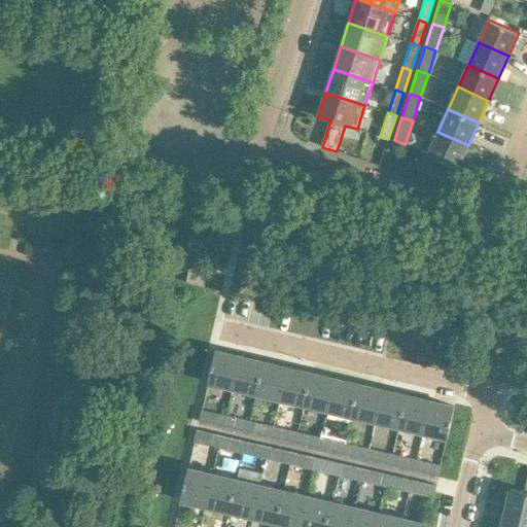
[(458,168),(468,145),(437,132),(428,153),(421,149),(420,150),(413,167),(450,183),(457,168),(458,168)]
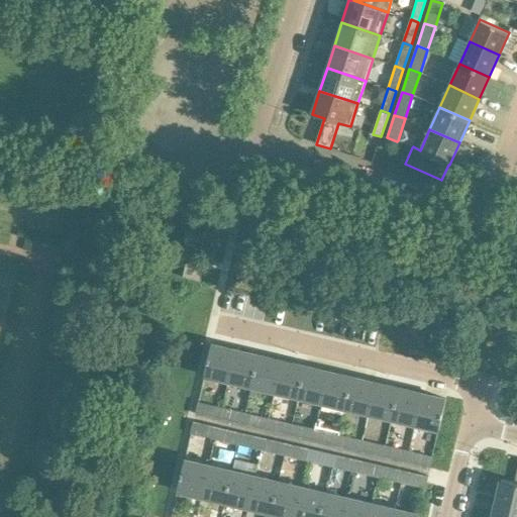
[(201,281),(204,267),(194,265),(187,263),(183,277),(201,281)]
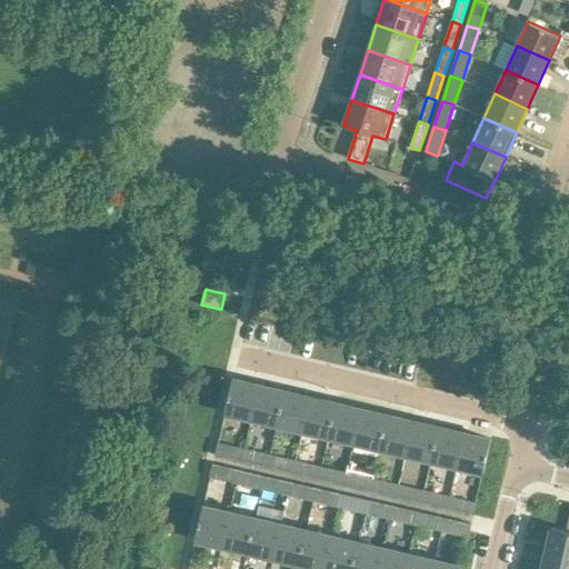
[(225,413),(250,419),(258,385),(233,379),(225,413)]
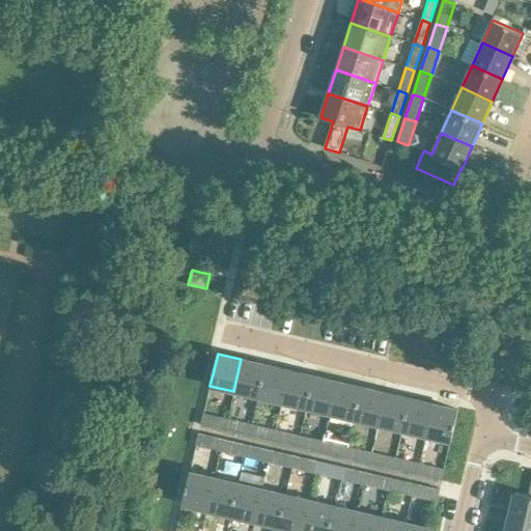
[(266,364),(241,359),(233,391),(257,396),(266,364)]
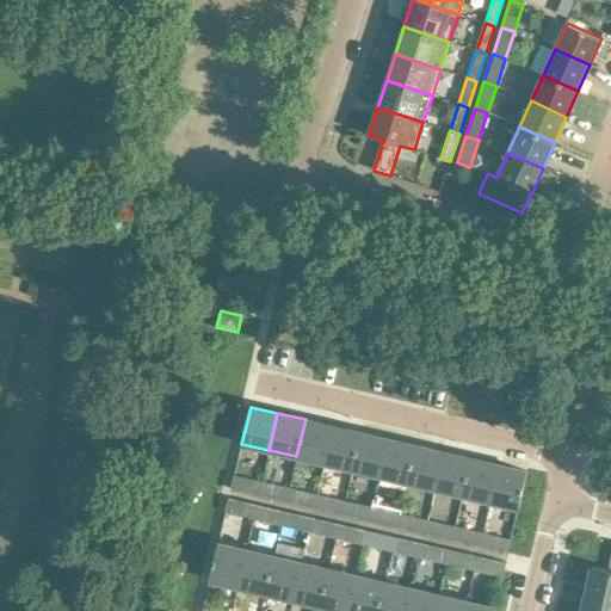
[(333,426),(306,419),(296,456),(325,463),(333,426)]
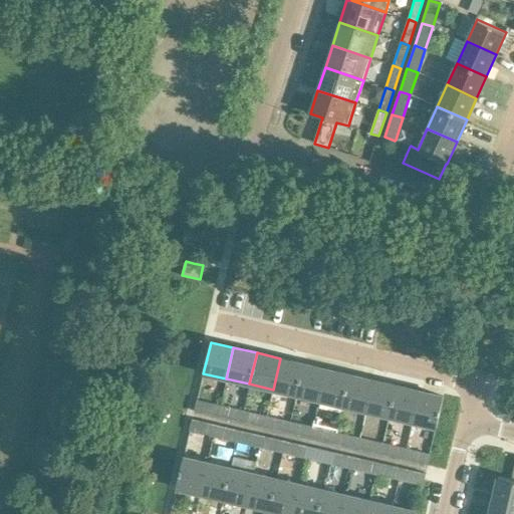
[(303,363),(280,358),(273,390),(296,395),(303,363)]
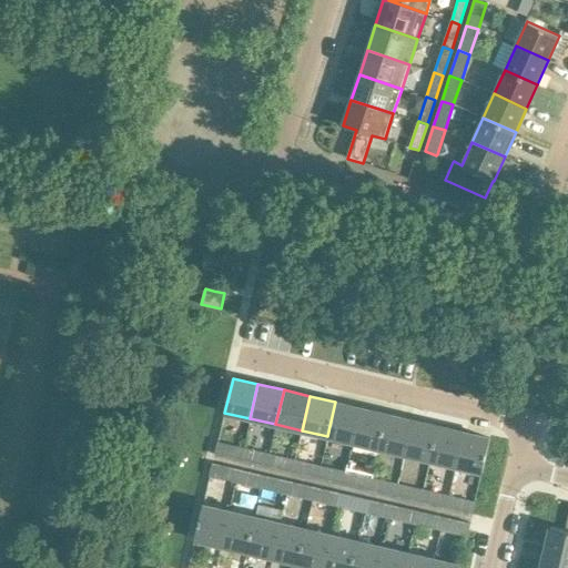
[(361,408),(335,402),(327,436),(353,443),(361,408)]
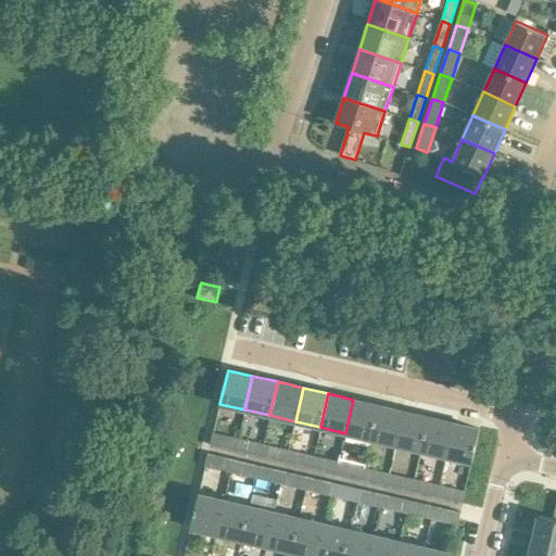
[(379,405),(353,400),(345,433),(370,439),(379,405)]
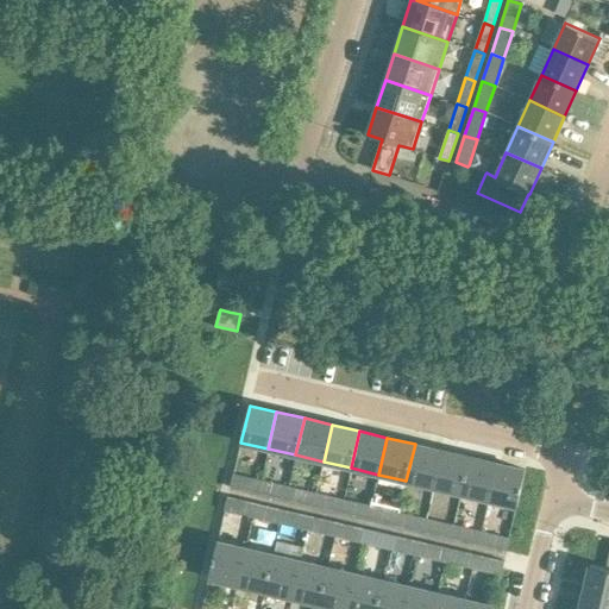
[(443,450),(415,444),(406,481),(434,488),(443,450)]
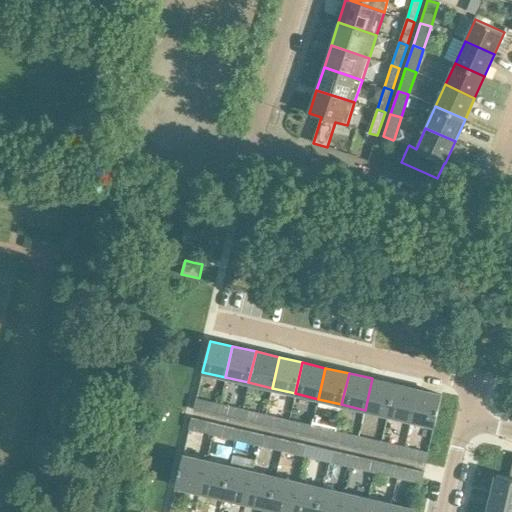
[(395,384),(372,378),(365,410),(388,415),(395,384)]
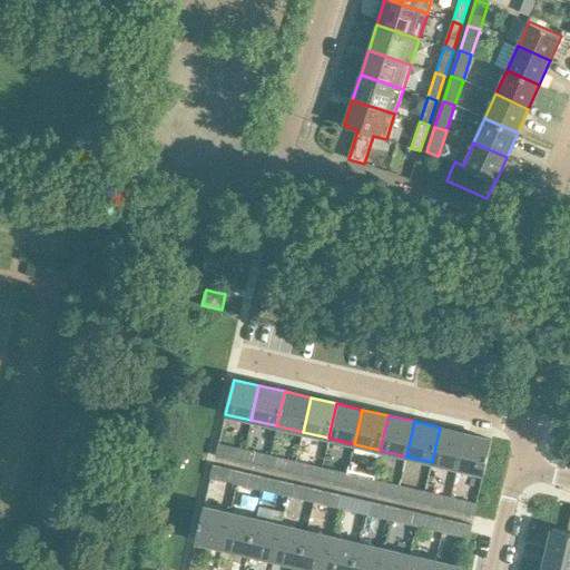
[(465,433),(440,428),(432,462),(458,469),(465,433)]
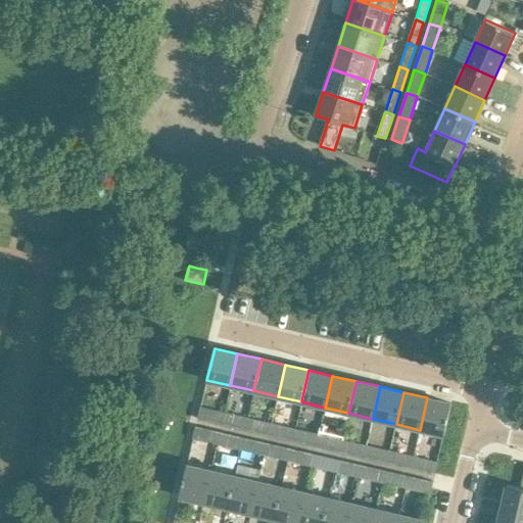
[(452,403),(427,397),(420,430),(444,435),(452,403)]
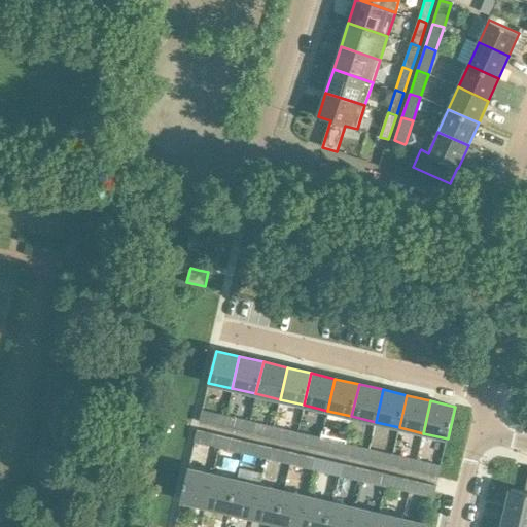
[(199,422),(222,427),(225,416),(202,411),(199,422)]
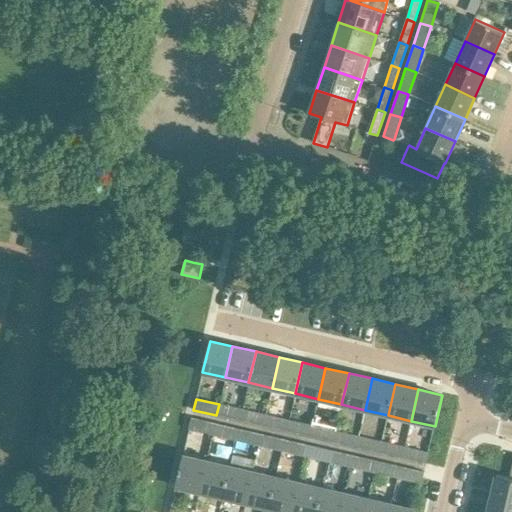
[(216,415),(239,421),(242,410),(219,404),(216,415)]
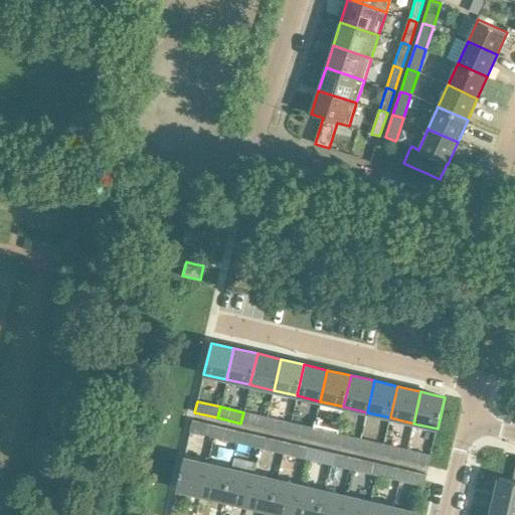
[(240,423),(265,428),(267,417),(243,412),(240,423)]
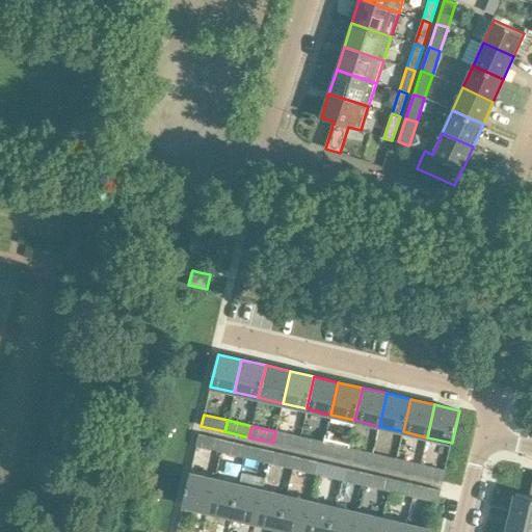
[(273,443),(297,448),(300,436),(275,431),(273,443)]
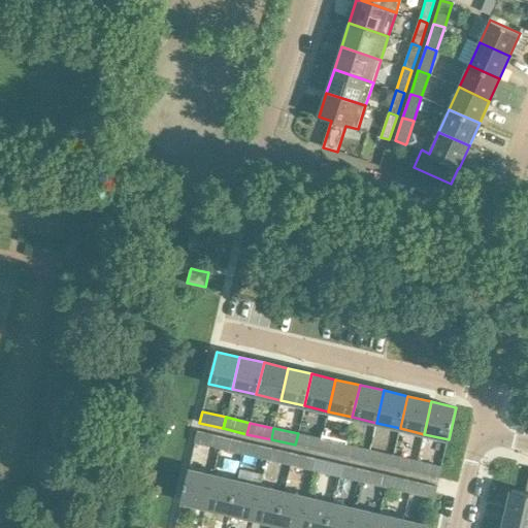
[(195,441),(219,448),(221,436),(197,430),(195,441)]
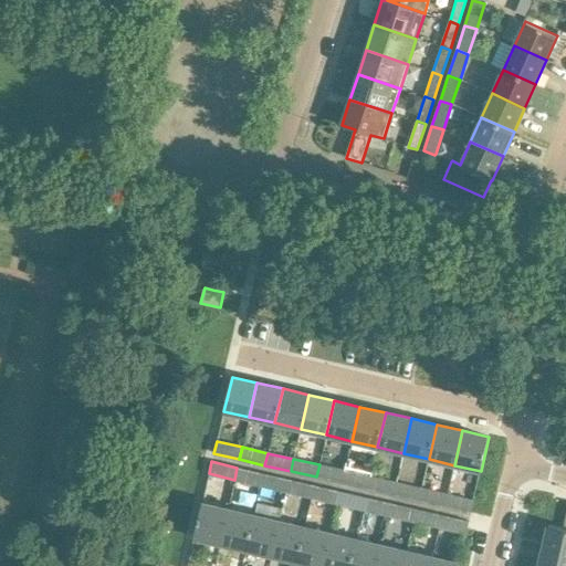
[(347,461),(345,471),(370,477),(373,468),(355,463),(347,461)]
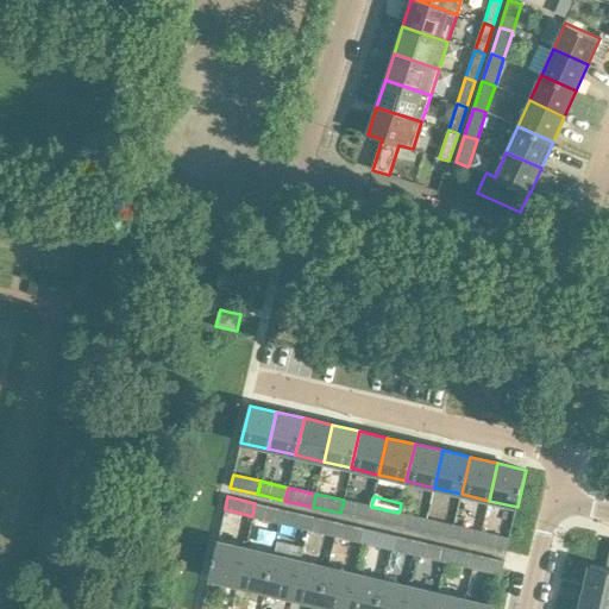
[(340,513),(368,520),(371,507),(344,500),(340,513)]
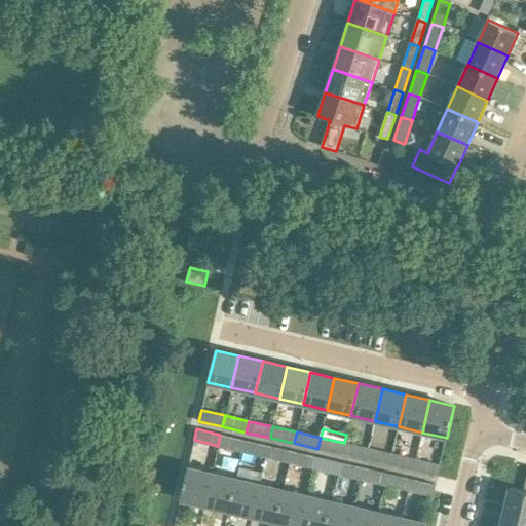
[(218,446),(241,451),(245,440),(220,435),(218,446)]
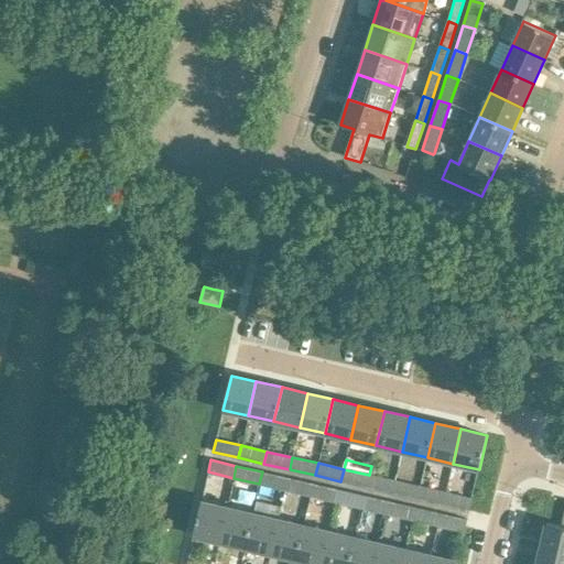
[(340,481),(367,487),(369,475),(344,469),(340,481)]
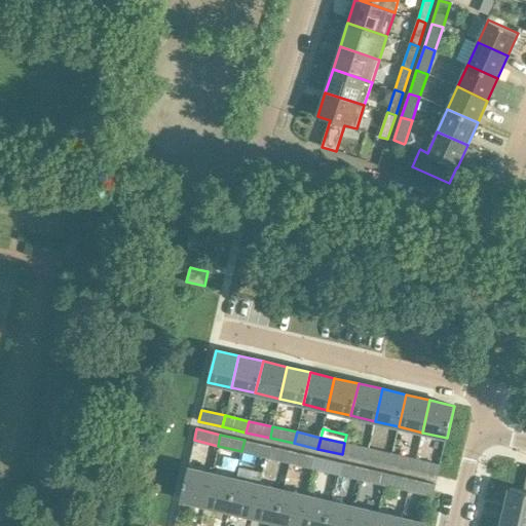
[(265,456),(268,446),(245,440),(241,451),(265,456)]
